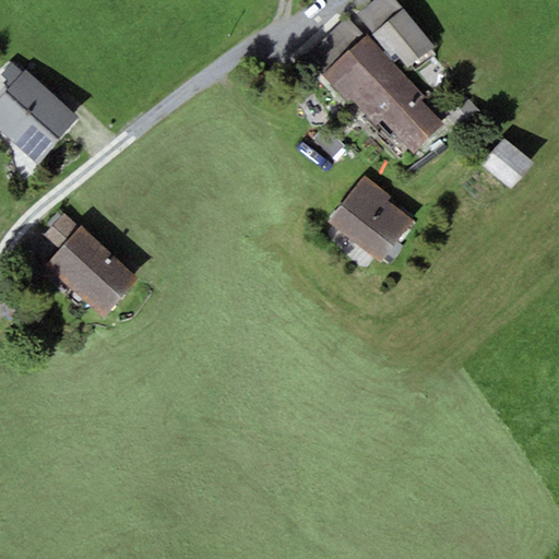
[(372,34),(403,10),(395,0),(377,0),(357,16),(372,34)]
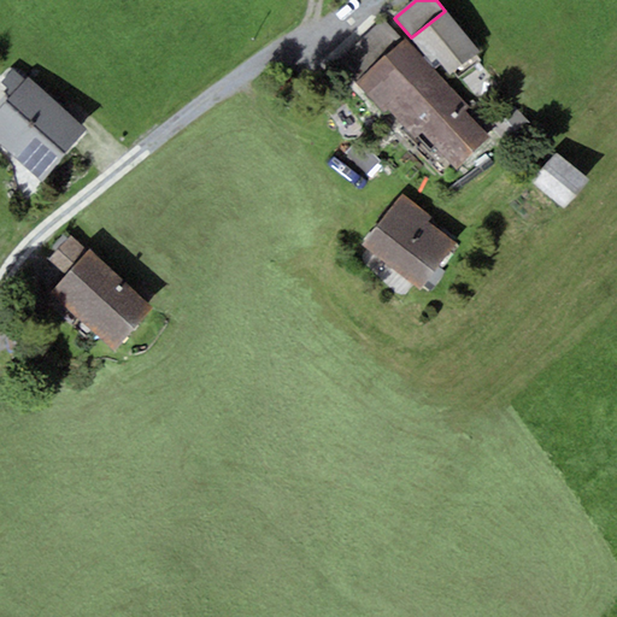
[(445,11),(411,37),(451,75),(480,50),(445,11)]
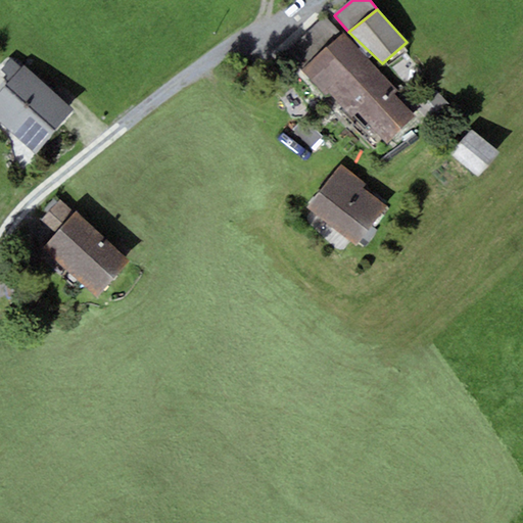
[(286,53),(301,70),(339,36),(323,17),(286,53)]
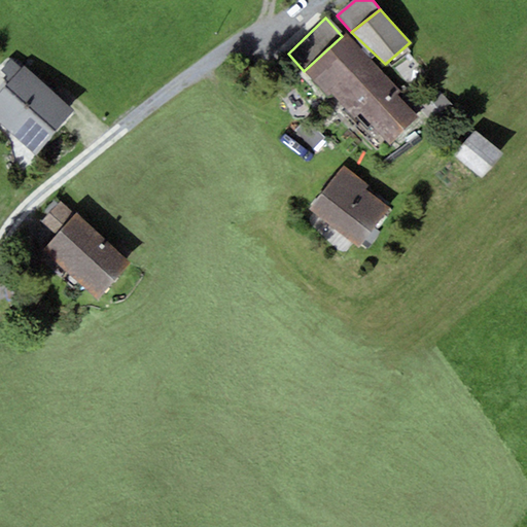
[(342,36),(304,71),(355,119),(361,114),(389,146),(419,119),(395,94),(399,92),(345,33),(342,36)]
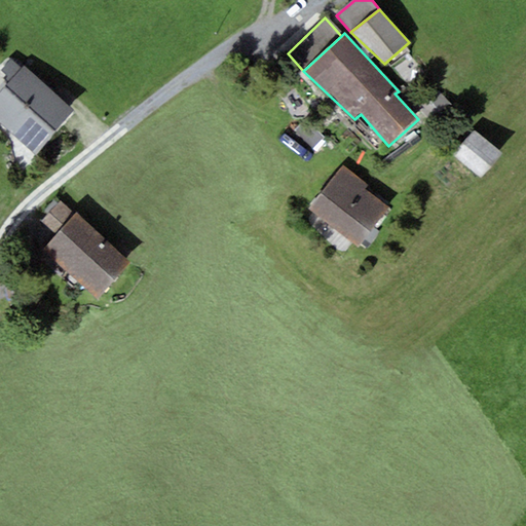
[(74,111),(24,66),(0,91),(0,123),(34,154),(74,111)]
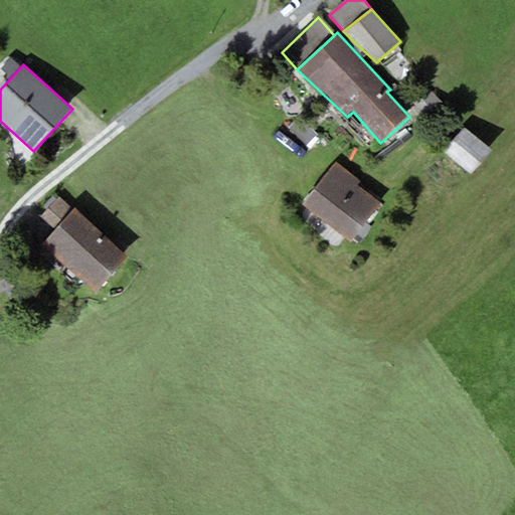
[(493,151),(465,128),(445,154),(474,176),(493,151)]
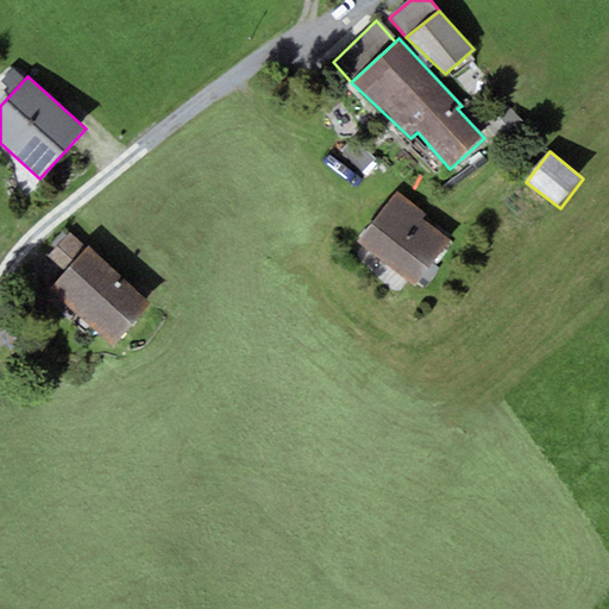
[(357,243),(414,286),(449,239),(422,220),(426,214),(396,192),(357,243)]
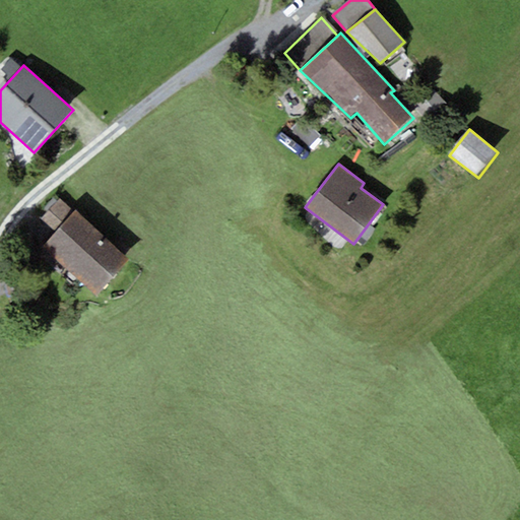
[(129,260),(74,209),(72,211),(59,200),(41,219),(54,232),(41,246),(95,296),(129,260)]
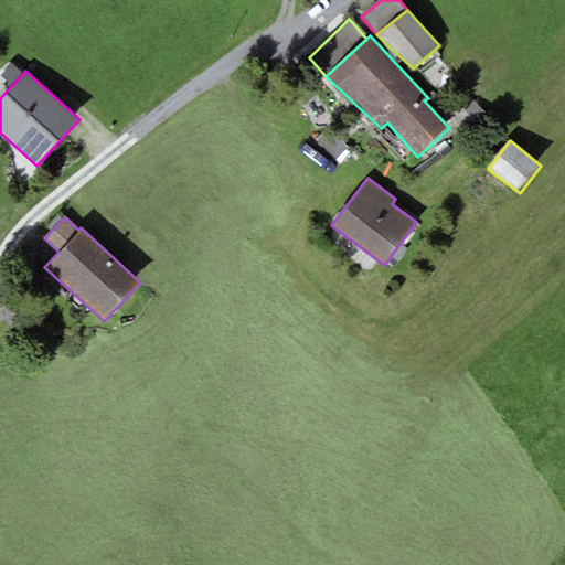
All buildings are outlined.
